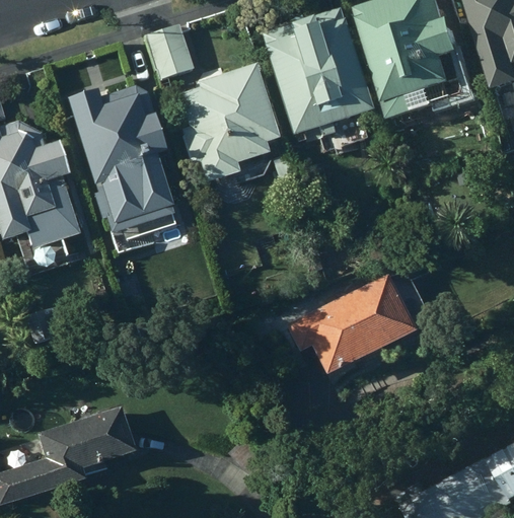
[(443,0),(376,0),(357,6),(386,102),(458,76),(451,54),(466,48),(455,15),(449,17),(443,0)]
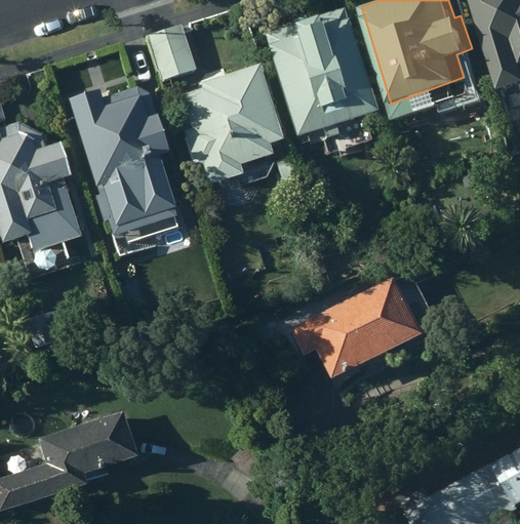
[(519,0),(456,0),(488,99),(519,87),(519,0)]
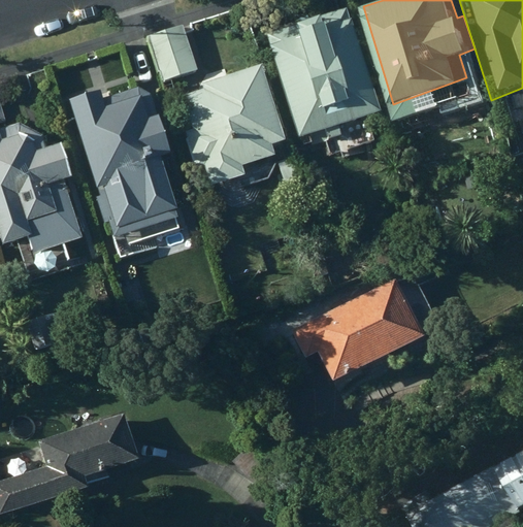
[(349,5),(267,32),(299,137),(381,108),(349,5)]
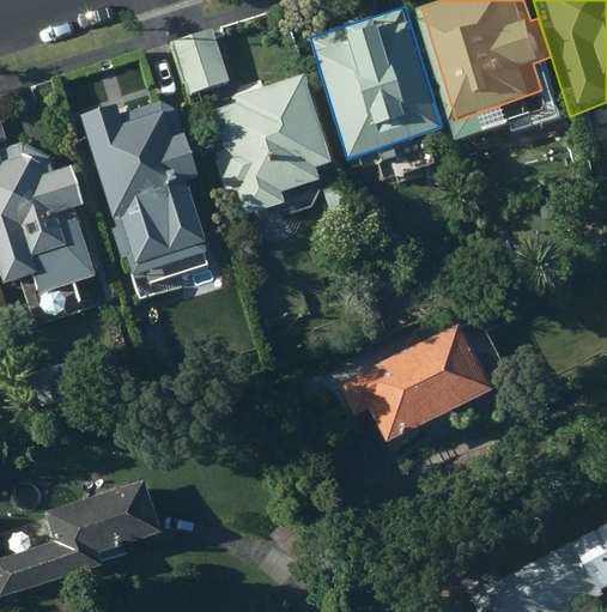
[(224,88),(207,35),(169,47),(184,100),(224,88)]
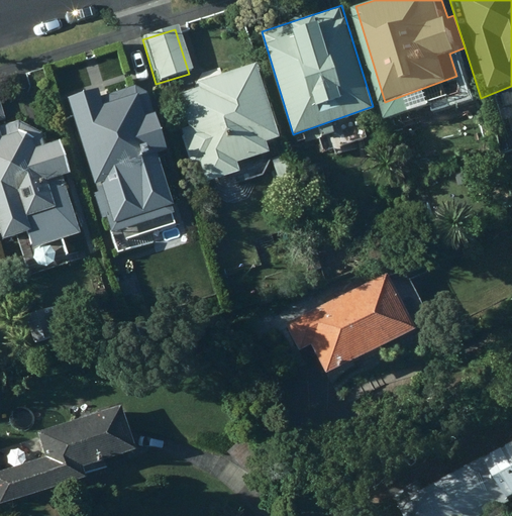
[(279,136),(256,63),(197,80),(199,86),(178,93),(189,125),(182,127),(193,164),(199,162),(205,181),(240,169),(237,162),(269,150),(266,140),(279,136)]
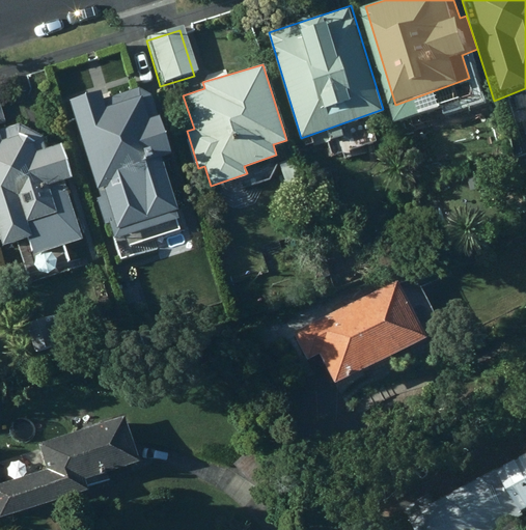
[(90,100),(59,109),(90,206),(85,208),(94,238),(100,235),(107,258),(171,238),(165,220),(170,219),(153,164),(162,161),(149,124),(147,124),(139,103),(129,96),(92,107),(90,100)]
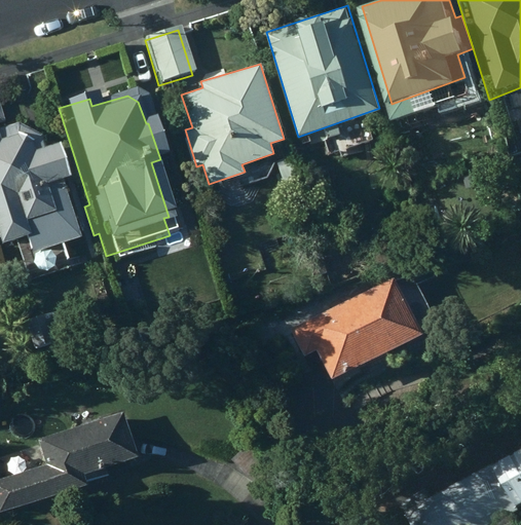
[(0,235),(2,242),(27,235),(32,253),(82,237),(64,178),(71,176),(61,142),(44,146),(40,134),(21,123),(0,129),(0,122),(3,121),(0,111),(0,235)]
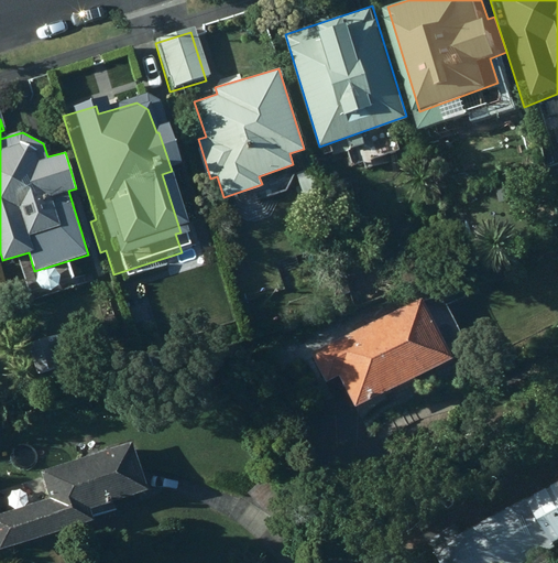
[(51,275),(9,287),(14,309),(57,296),(51,275)]
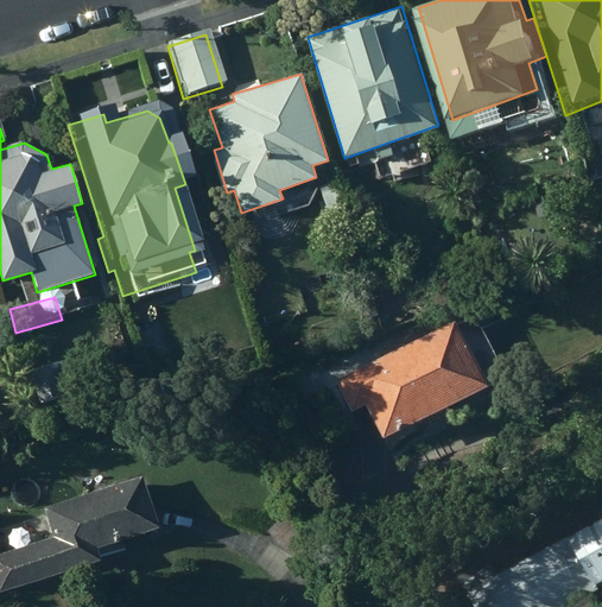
[(455,317),(330,379),(348,413),(368,404),(385,437),(489,385),(455,317)]
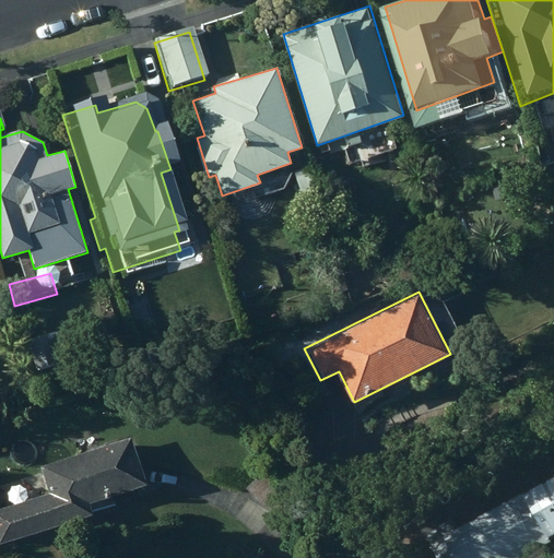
[(55,331),(25,340),(35,370),(65,361),(55,331)]
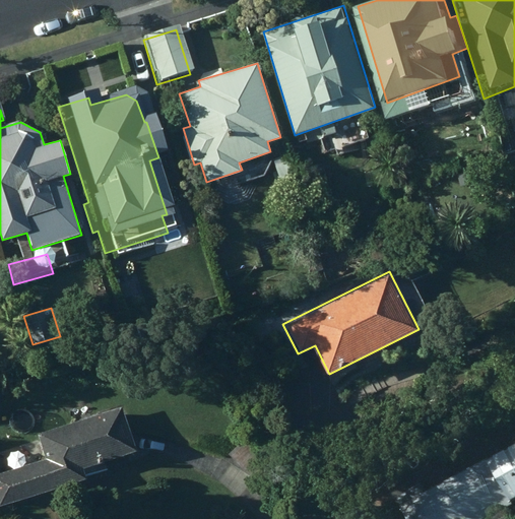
[(0,506),(86,478),(83,468),(136,451),(122,405),(35,433),(43,458),(0,471),(0,506)]
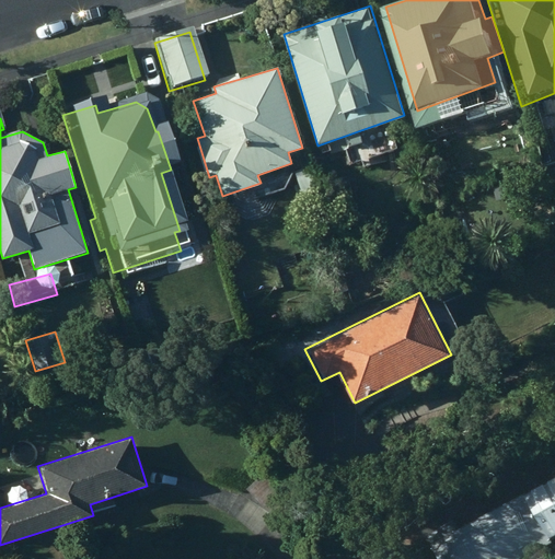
[(554,487),(525,503),(545,544),(554,538),(554,487)]
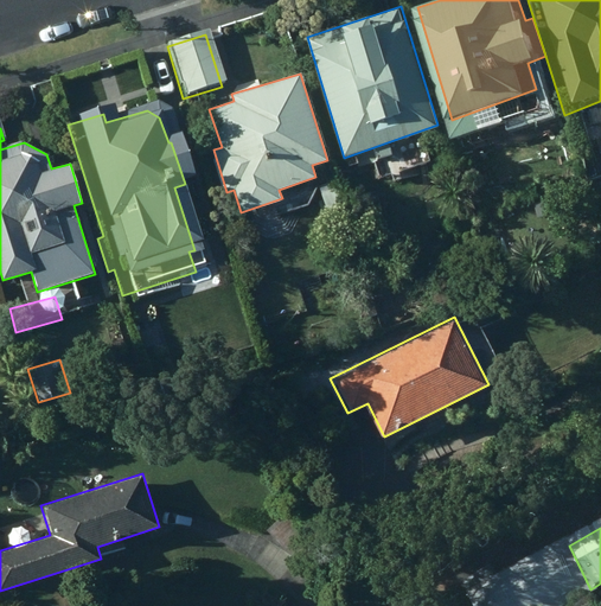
[(567,543),(502,578),(515,605),(571,605),(594,594),(590,589),(569,546),(567,543)]
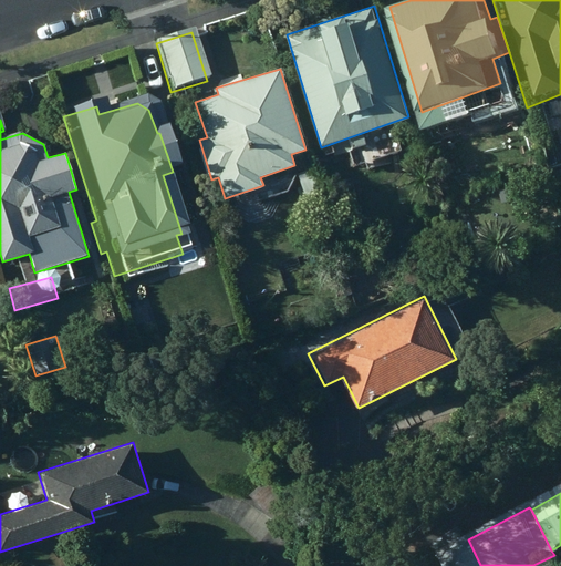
[(480,565),(468,539),(466,535),(429,554),(432,559),(435,565),(480,565)]
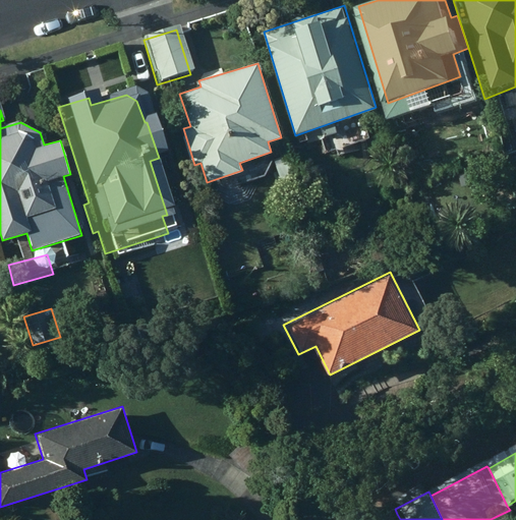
All buildings are outlined.
